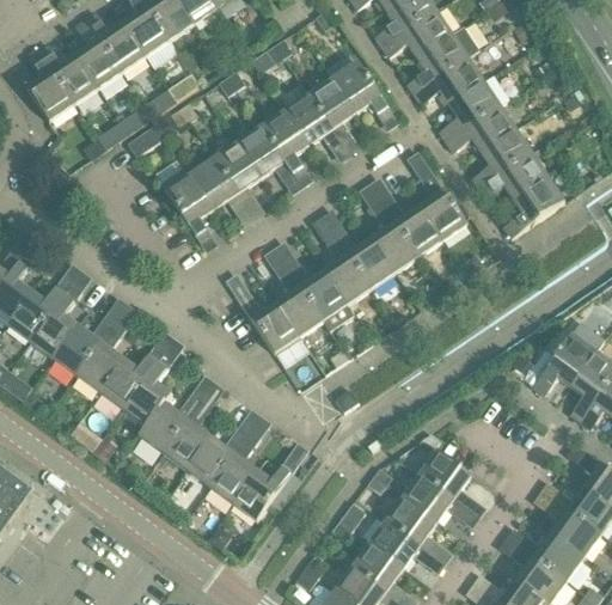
[(169,41),(140,0),(128,0),(136,12),(121,23),(145,56),(150,65),(173,48),(169,41)]
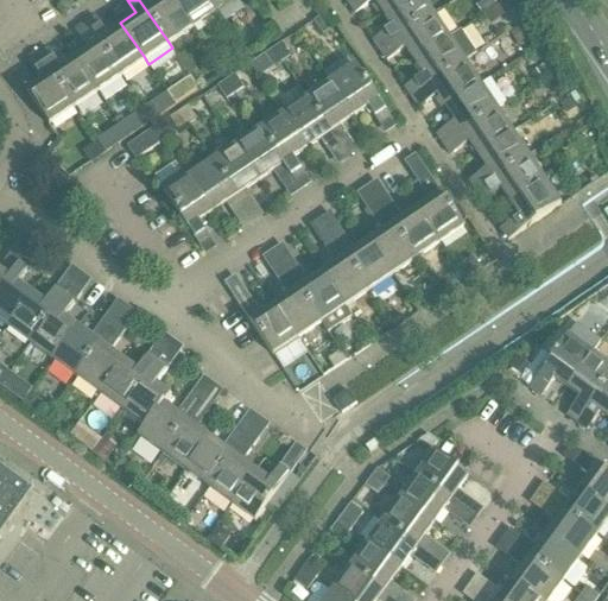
[(191,24),(175,0),(139,0),(168,40),(191,24)]
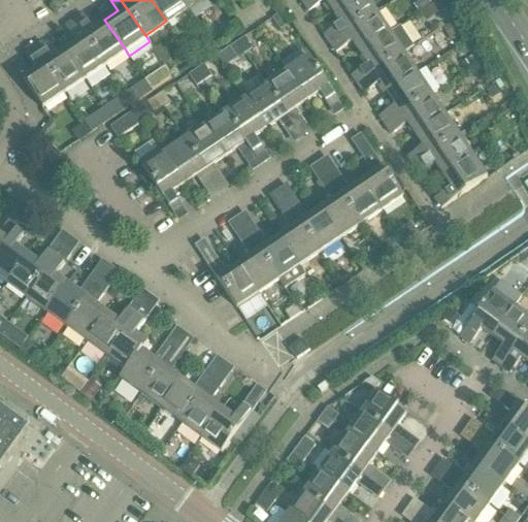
[(186,7),(180,0),(152,0),(166,21),(186,7)]
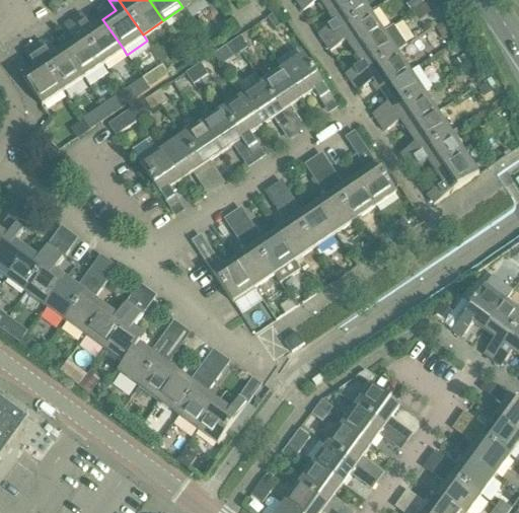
[(337,0),(326,7),(334,18),(317,29),(324,39),(369,8),(363,0),(337,0)]
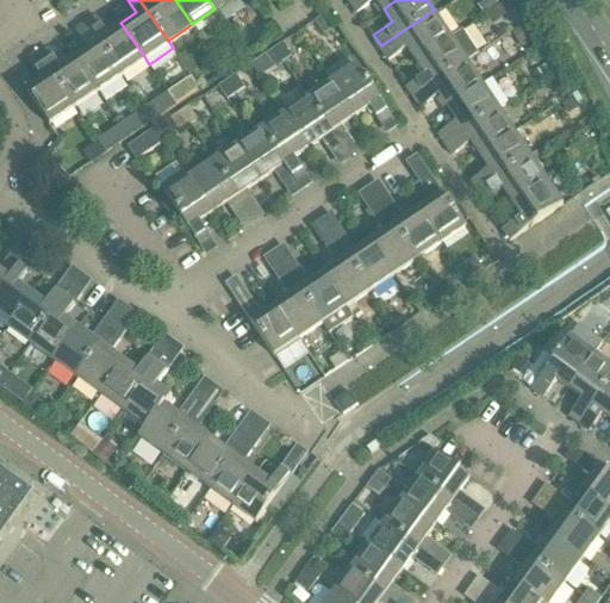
[(475,0),(483,11),(485,8),(498,0),(475,0)]
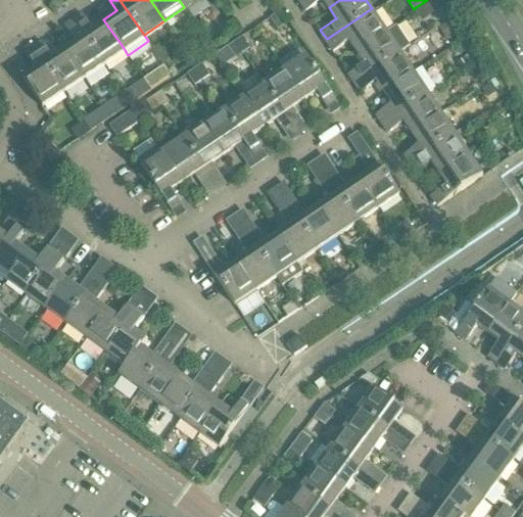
[(427,0),(416,7),(422,15),(437,5),(433,0),(427,0)]
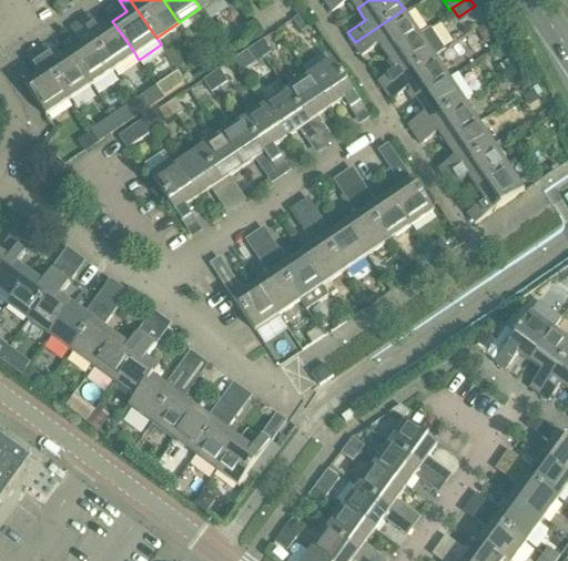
[(404,9),(355,42),(361,51),(378,39),(386,52),(418,30),(404,9)]
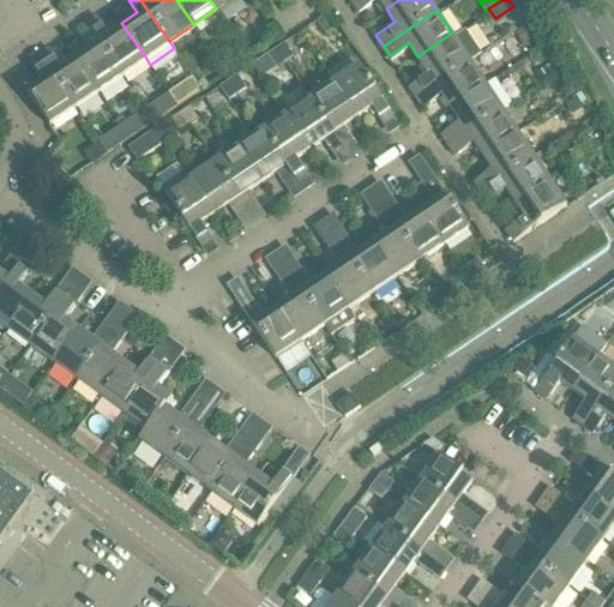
[(333,24),(325,11),(317,17),(325,30),(333,24)]
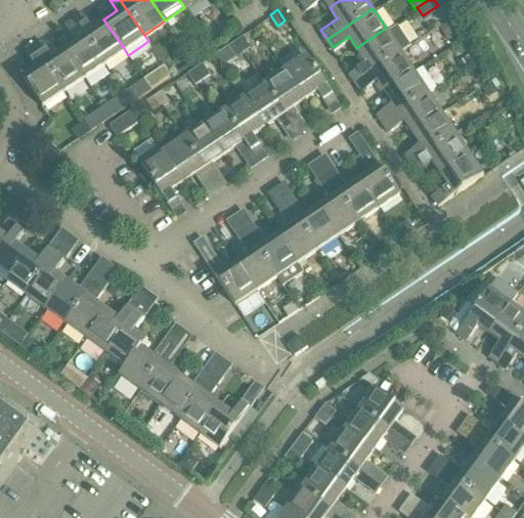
[(124,48),(103,19),(93,26),(82,10),(73,16),(103,62),(124,48)]
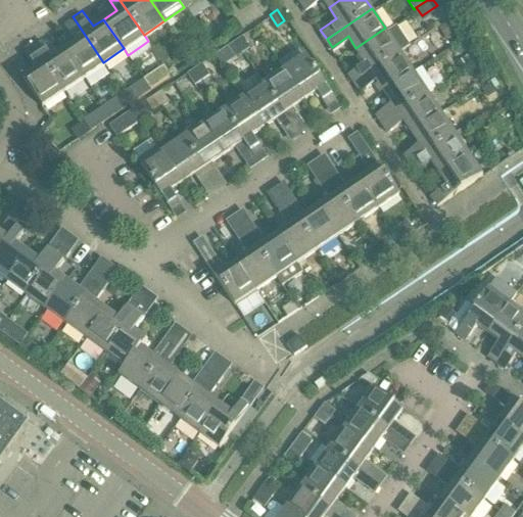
[(103,62),(73,16),(64,21),(76,38),(63,46),(83,75),(83,76),(103,62)]
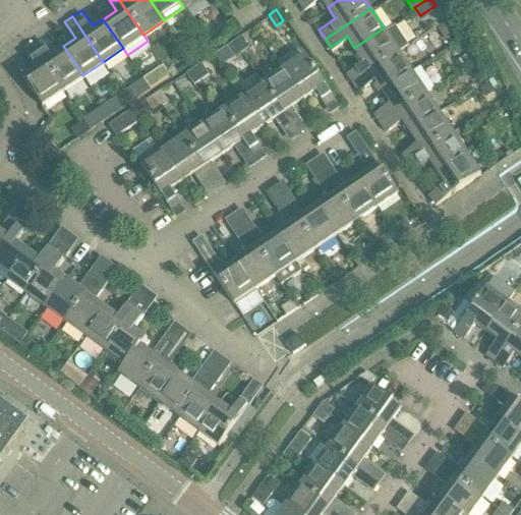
[(447,19),(439,25),(446,37),(454,31),(447,19)]
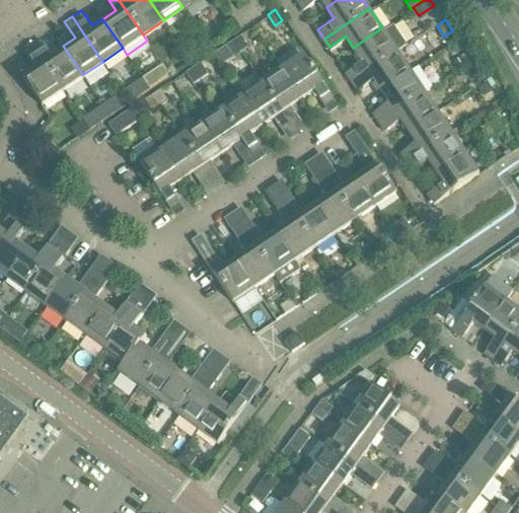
[(351,78),(396,48),(395,48),(405,41),(392,20),(382,27),(353,48),(361,59),(345,69),(351,78)]
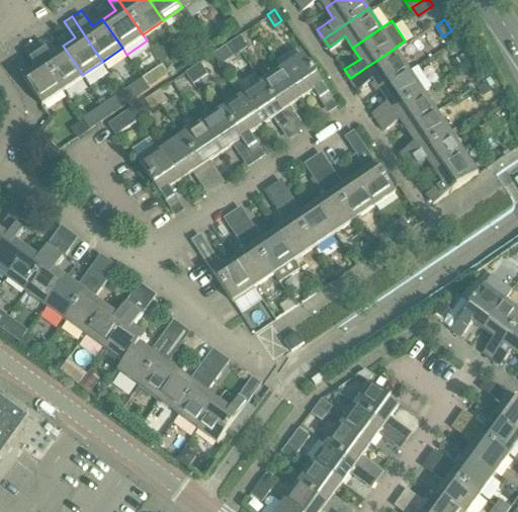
[(238,31),(231,36),(239,48),(246,43),(238,31)]
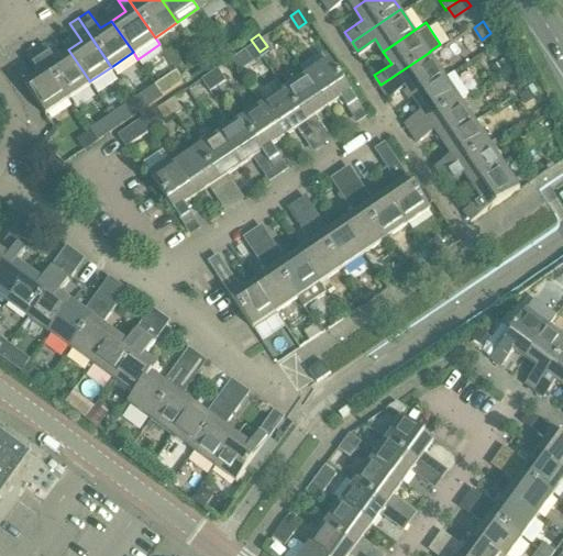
[(34,47),(68,96),(89,81),(89,80),(68,49),(56,57),(44,40),(34,47)]
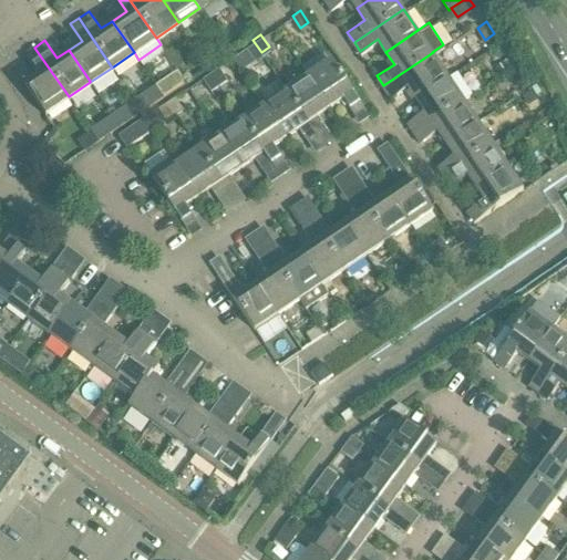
[(253,40),(244,47),(253,59),(261,52),(253,40)]
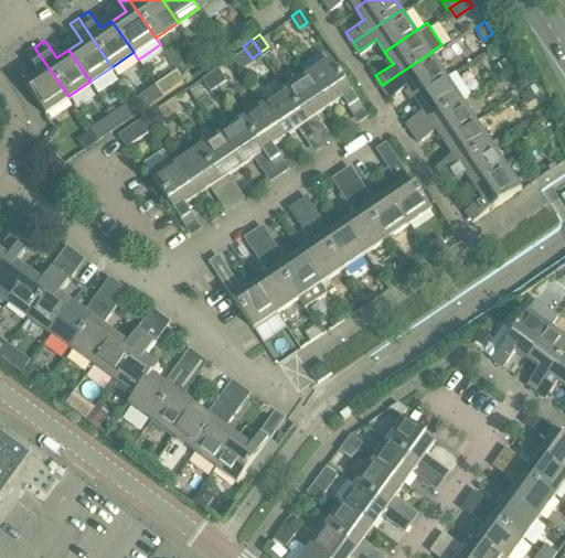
[(68,96),(34,47),(25,53),(38,71),(24,79),(45,111),(68,96)]
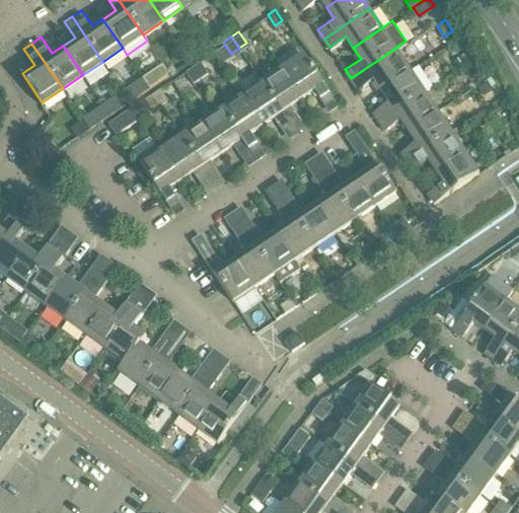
[(380,88),(410,68),(396,48),(351,78),(357,86),(372,76),(380,88)]
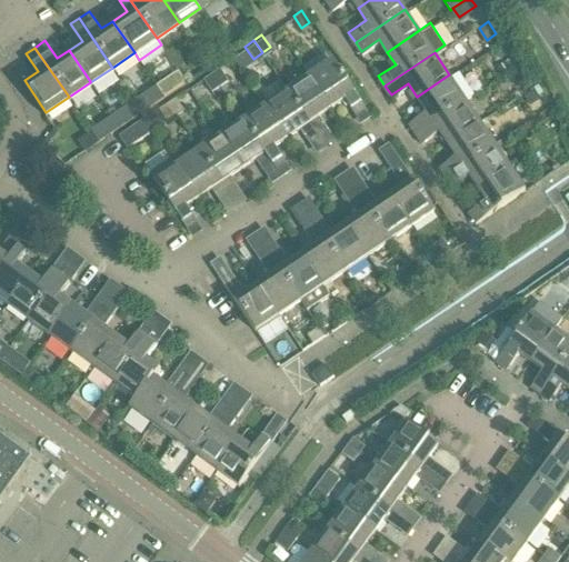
[(505,58),(510,66),(515,62),(511,58),(509,54),(505,58)]
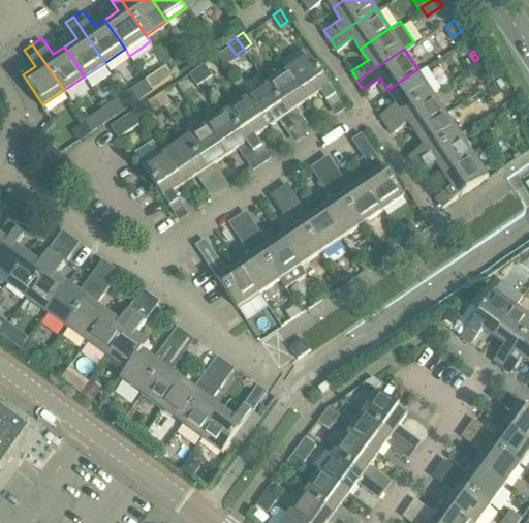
[(287,67),(307,97),(319,89),(323,95),(334,89),(309,53),(287,67)]
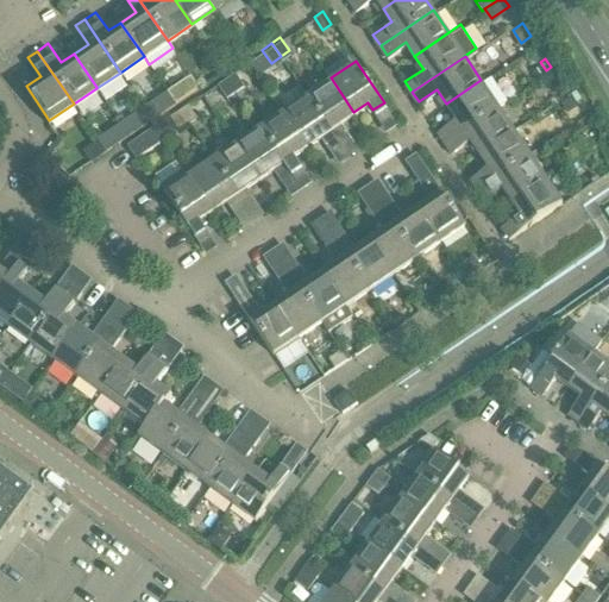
[(532,68),(538,76),(546,70),(540,62),(532,68)]
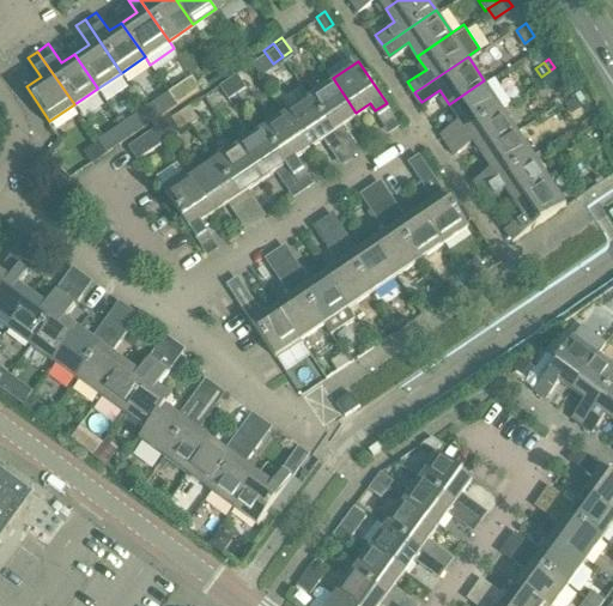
[(235,70),(226,74),(235,89),(243,83),(235,70)]
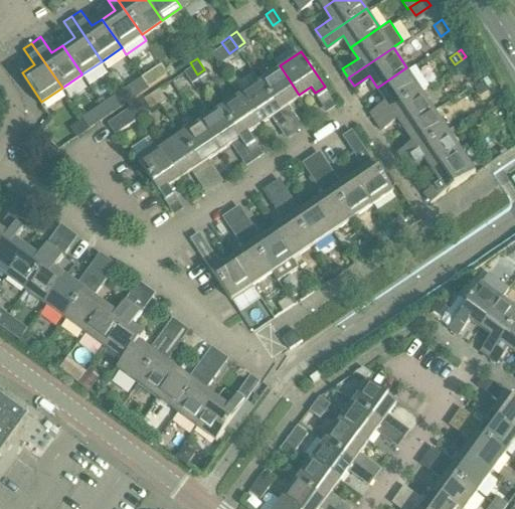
[(406,67),(377,88),(385,99),(369,109),(375,118),(419,88),(428,81),(414,61),(406,67)]
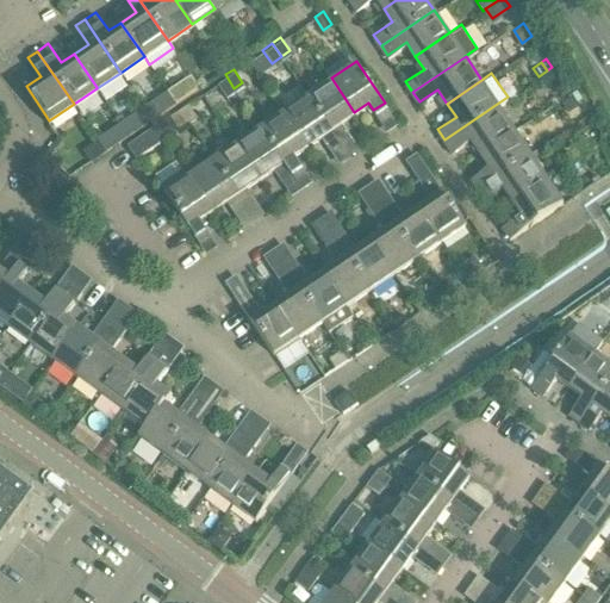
[(225,74),(217,80),(225,93),(234,88),(225,74)]
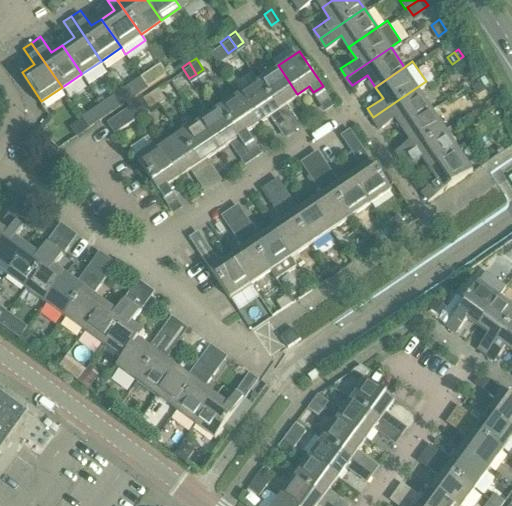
[(258,78),(281,114),(290,107),(286,101),(297,94),(278,65),(258,78)]
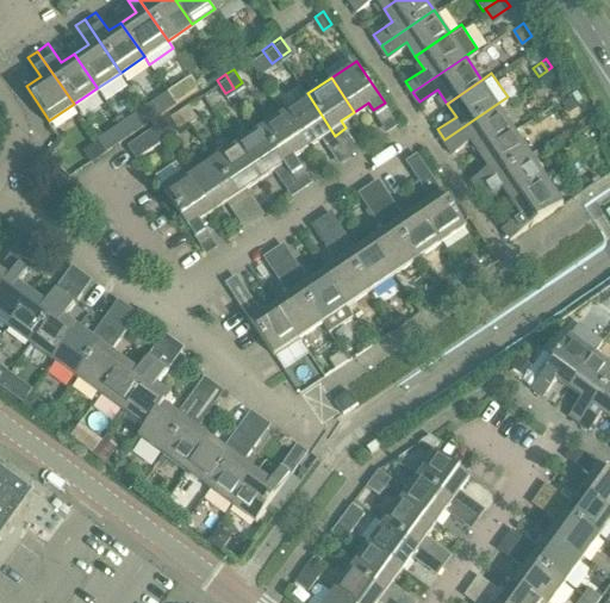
[(282,110),(306,144),(321,135),(325,142),(335,136),(307,93),(282,110)]
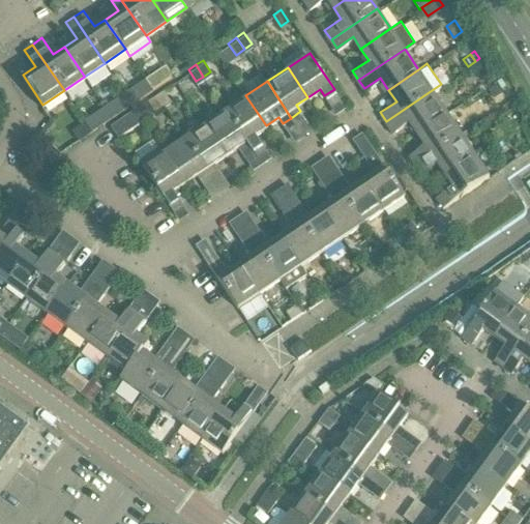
[(498,83),(490,89),(495,97),(503,91),(498,83)]
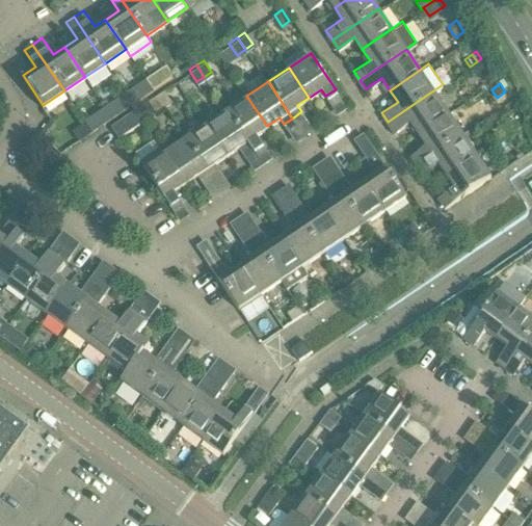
[(131,88),(125,91),(133,104),(139,101),(131,88)]
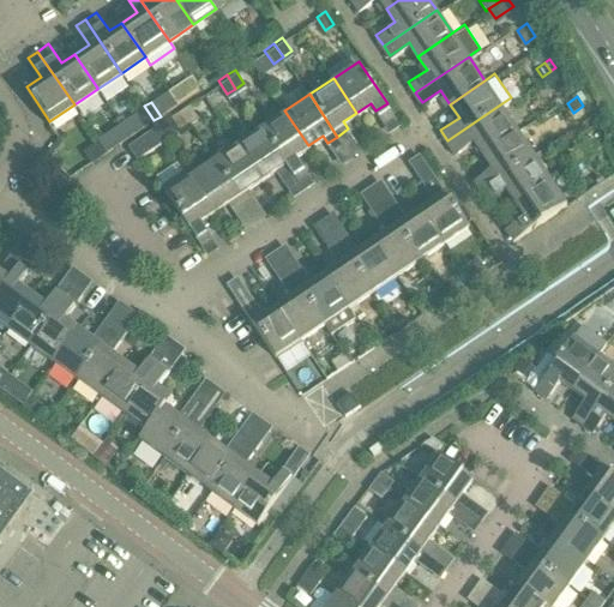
[(500,104),(447,140),(453,150),(473,138),(482,152),(517,127),(500,104)]
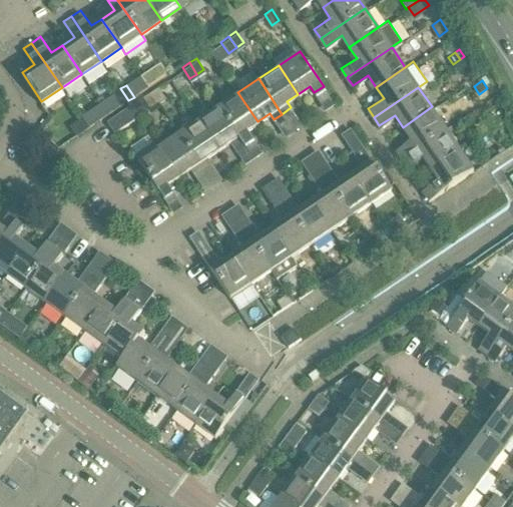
[(154,96),(161,107),(169,102),(162,91),(154,96)]
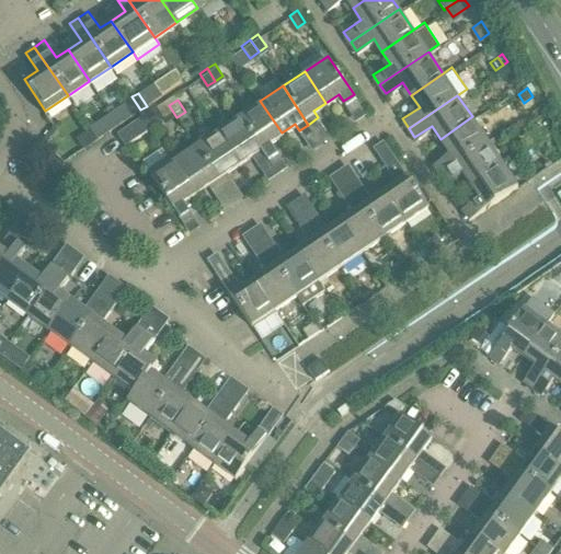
[(239,115),(265,153),(275,147),(270,140),(282,133),(260,101),(239,115)]
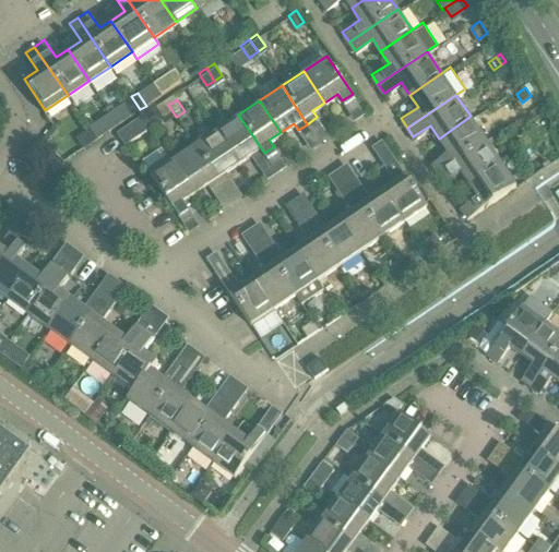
[(176,117),(168,105),(161,110),(169,122),(176,117)]
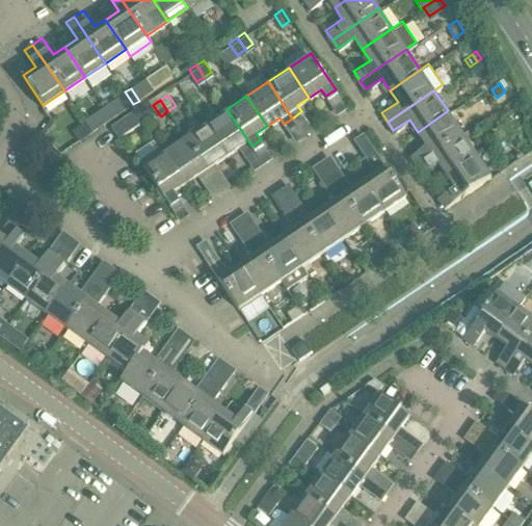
[(109,102),(104,105),(111,116),(116,113),(109,102)]
